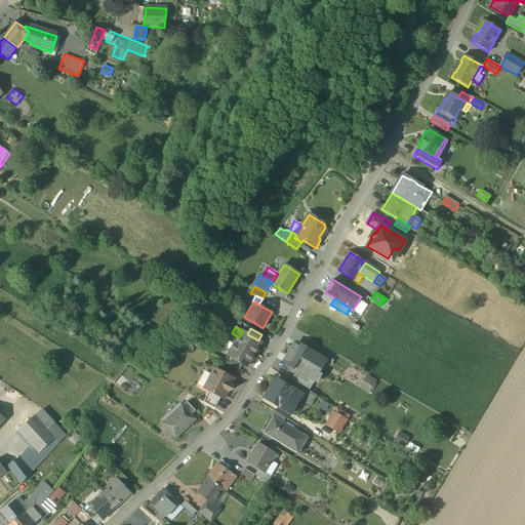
[(239,337),(235,344),(254,356),(258,349),(261,342),(258,340),(247,334),(243,331),(239,337)]
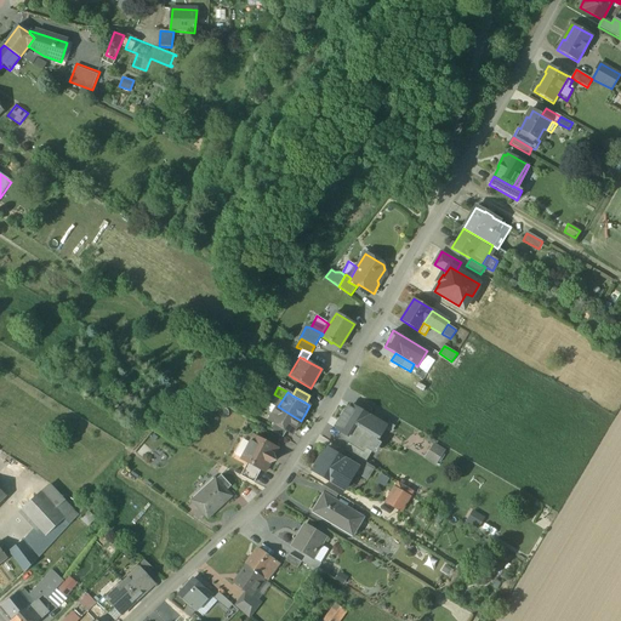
[(296,428),(301,421),(278,406),(269,421),(274,425),(288,432),(292,434),(296,428)]
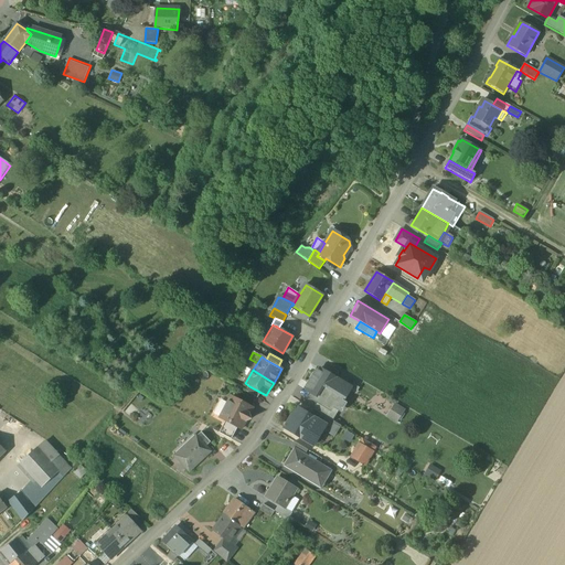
[(333,407),(339,411),(343,403),(341,401),(343,397),(350,387),(349,386),(320,370),(318,372),(317,371),(306,387),(308,388),(307,391),(316,397),(313,401),(318,403),(330,411),(333,407)]
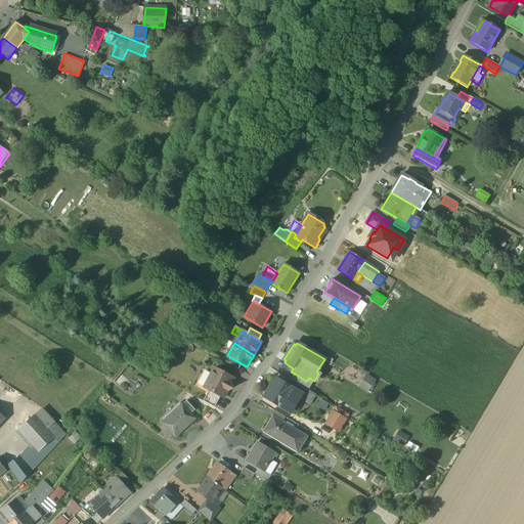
[(324,359),(318,368),(320,369),(324,363),(330,366),(333,360),(325,355),(323,358),(324,359)]
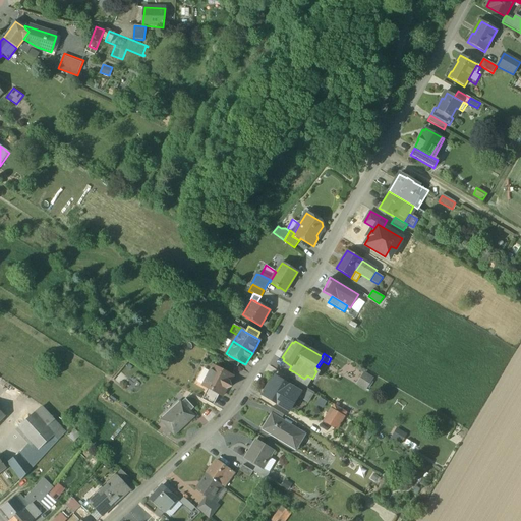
[(227,361),(238,368),(241,362),(230,356),(227,361)]
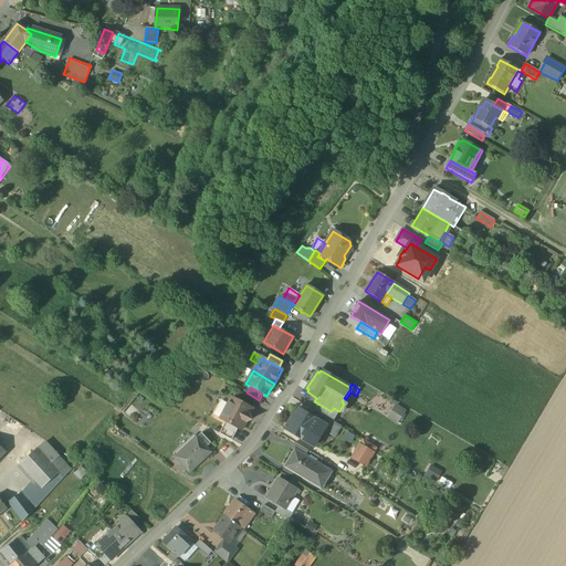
[(238,429),(242,431),(247,422),(251,420),(250,416),(248,413),(251,408),(231,398),(228,405),(221,418),(220,419),(227,422),(238,429)]
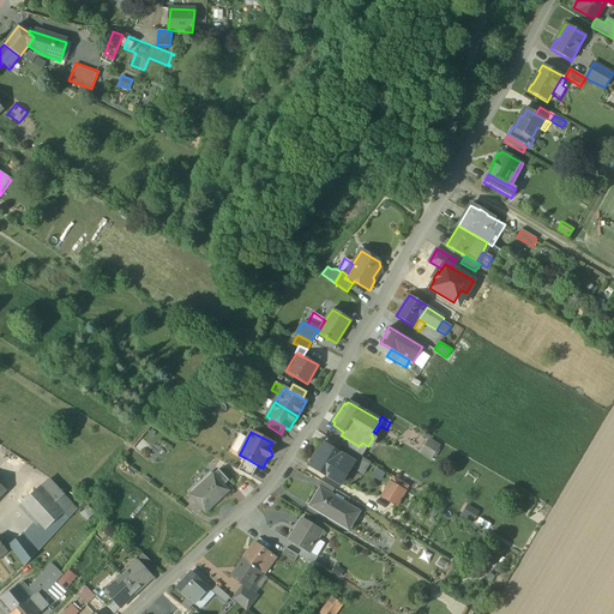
[(232,450),(240,453),(247,439),(240,435),(232,450)]
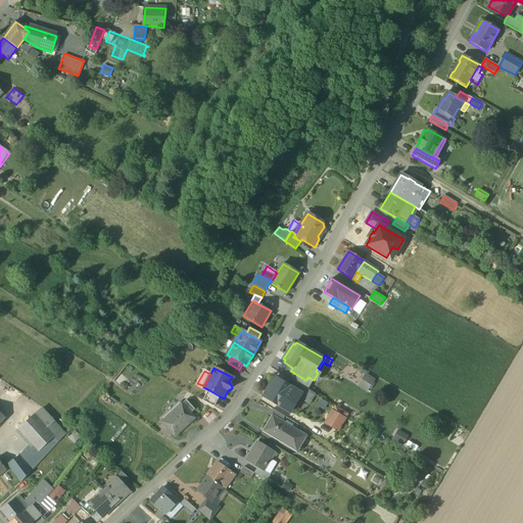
[(368,392),(376,379),(365,372),(357,385),(368,392)]
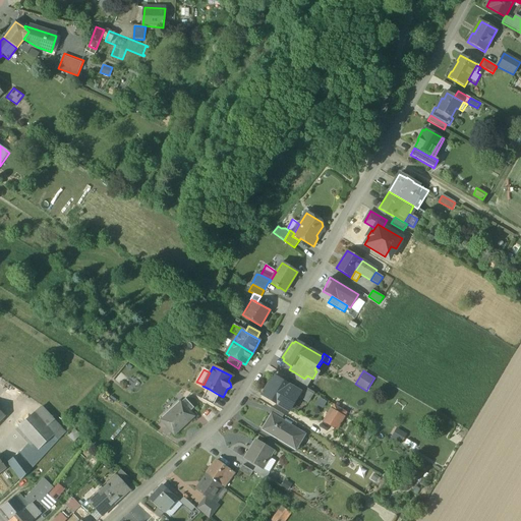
[(293,371),(289,379),(301,385),(304,379),(293,371)]
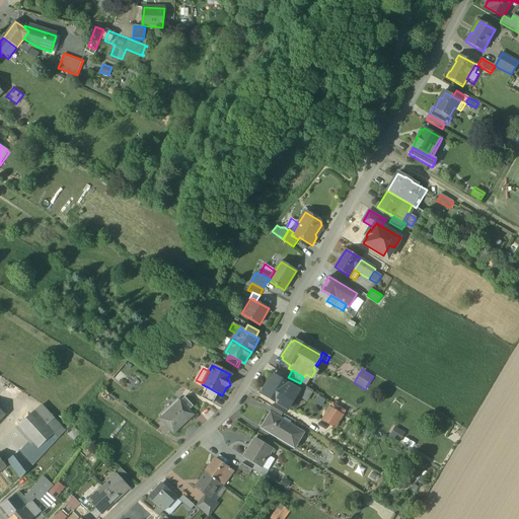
[(302,385),(305,386),(311,377),(306,374),(303,377),(300,383),(302,385)]
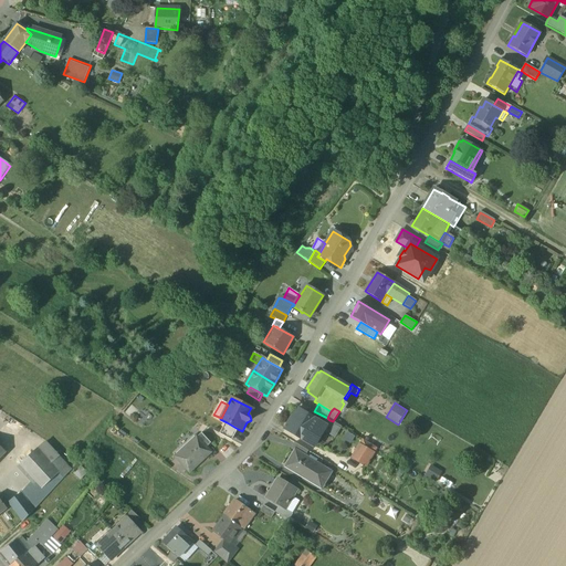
[(285,429),(302,440),(302,439),(300,438),(302,435),(312,418),(311,417),(297,409),(285,429)]
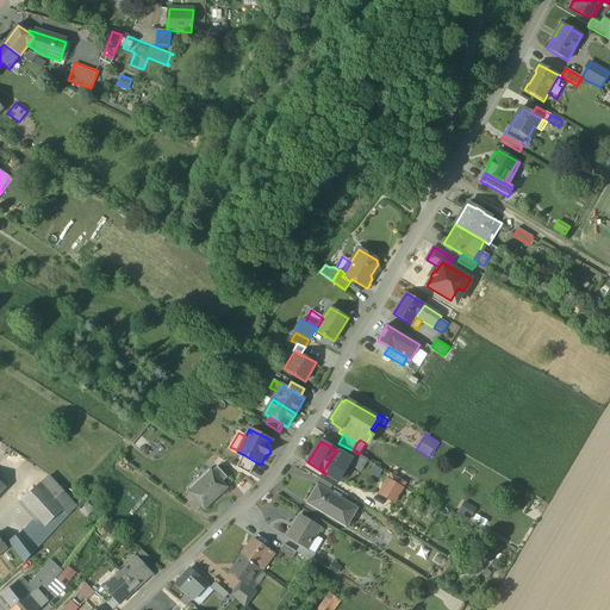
[(355,453),(353,450),(338,443),(335,449),(336,450),(352,460),(355,453)]
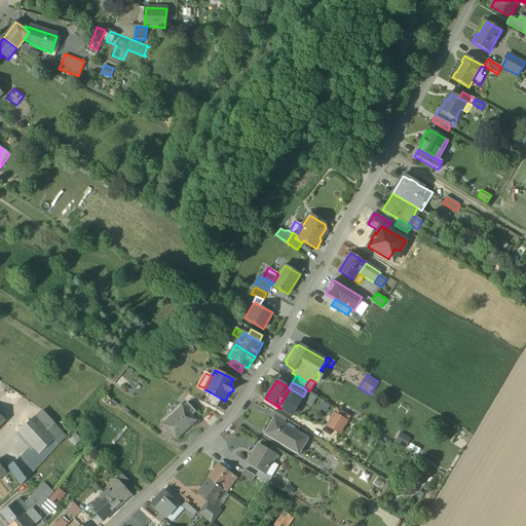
[(290,388),(280,404),(294,412),(303,397),(290,388)]
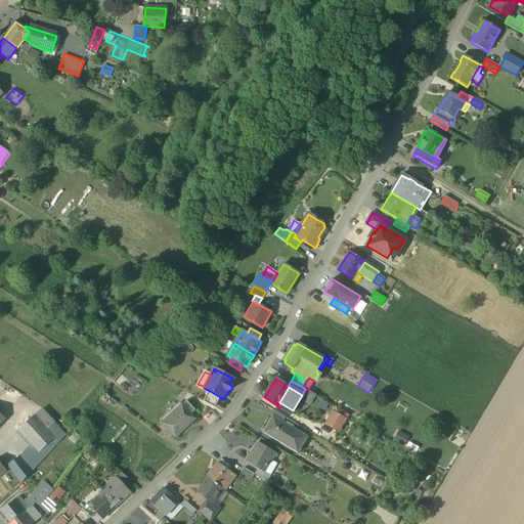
[(303,396),(301,399),(310,405),(316,395),(308,390),(305,389),(302,395),(303,396)]
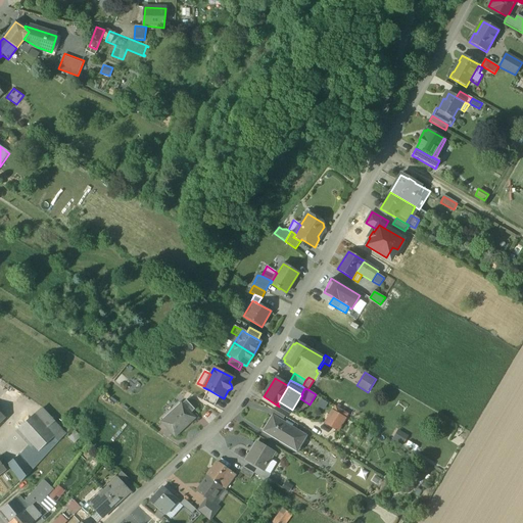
[(203,401),(215,407),(220,396),(209,390),(203,401)]
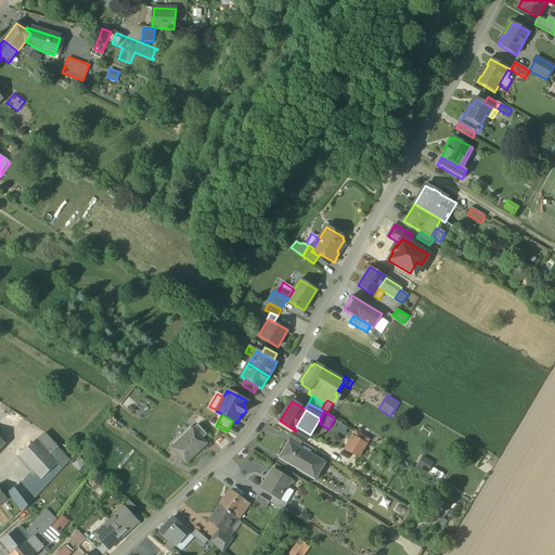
[(337,431),(344,436),(348,428),(341,424),(337,431)]
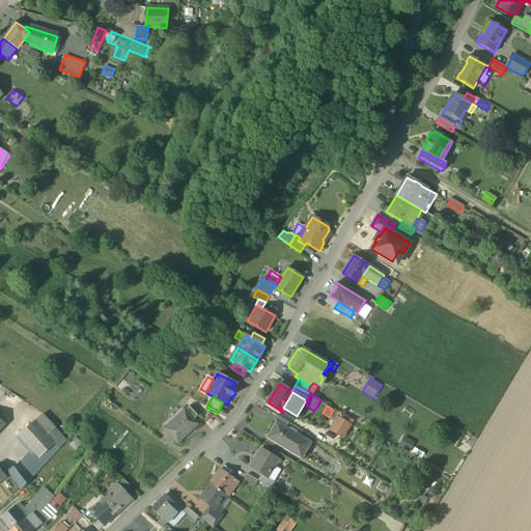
[(184,412),(193,421),(197,417),(189,407),(184,412)]
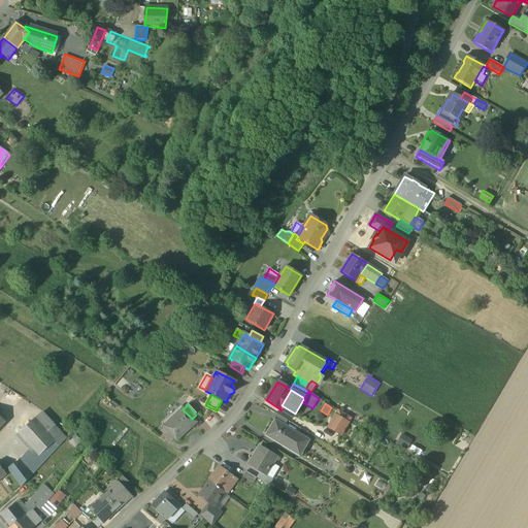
[(293,417),(295,414),(282,405),(279,408),(282,409),(282,410),(293,417)]
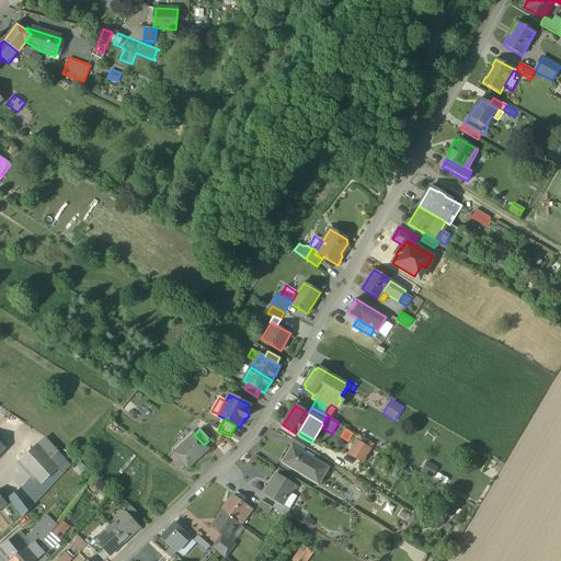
[(174,454),(187,469),(208,449),(204,445),(194,435),(174,454)]
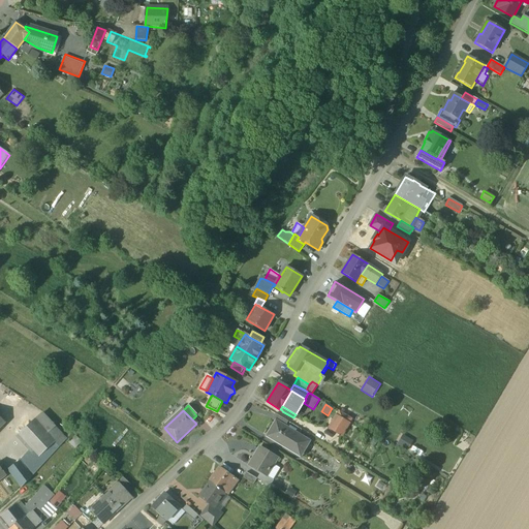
[(339,411),(336,416),(348,425),(351,418),(339,411)]
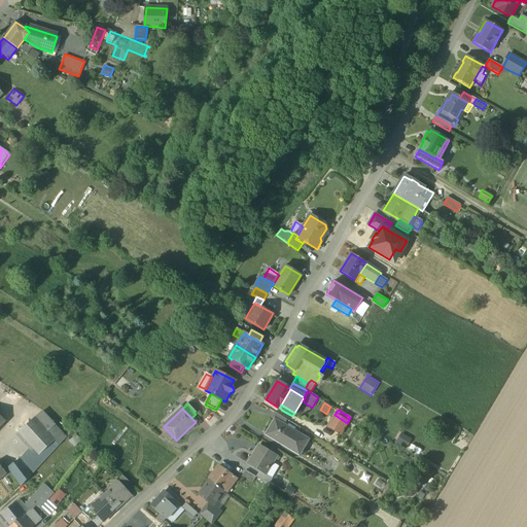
[(34,418),(46,432),(55,425),(42,412),(34,418)]
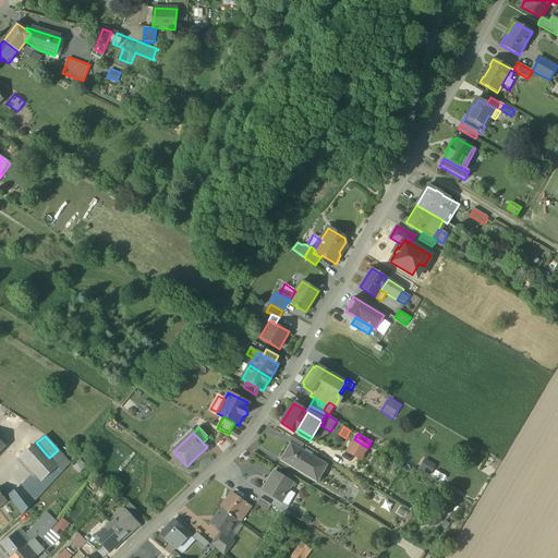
[(291,445),(301,450),(304,445),(290,437),(287,444),(290,446),(291,445)]
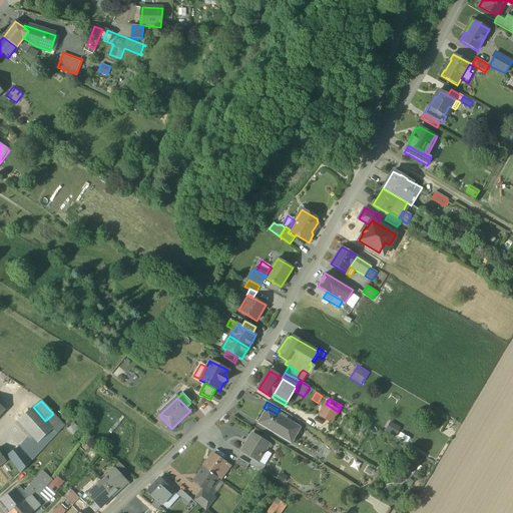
[(319,415),(332,423),(338,412),(326,404),(319,415)]
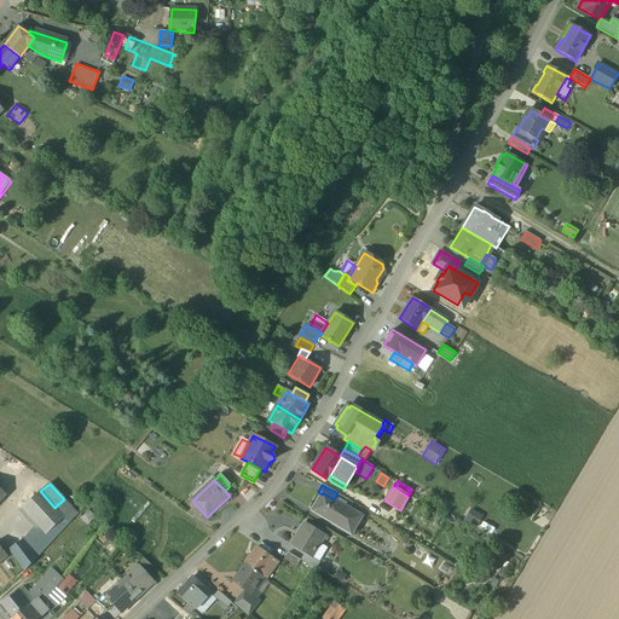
[(46,534),(64,519),(55,508),(40,491),(22,508),(36,525),(46,534)]
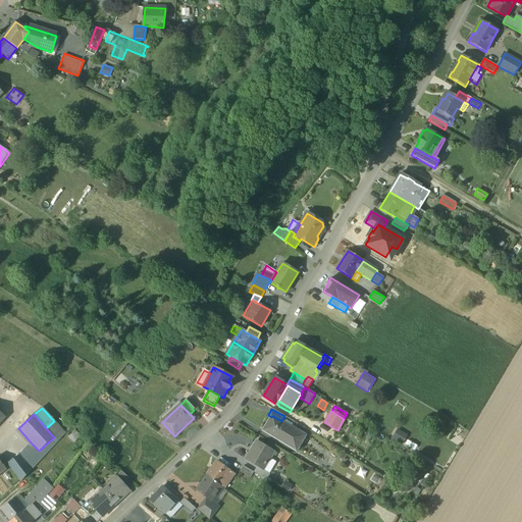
[(263,431),(296,451),(305,435),(281,421),(272,416),(271,417),(263,431)]
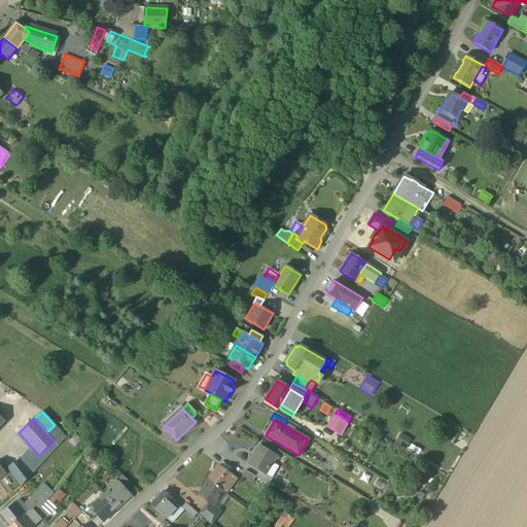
[(66,437),(55,425),(46,432),(55,442),(58,445),(66,437)]
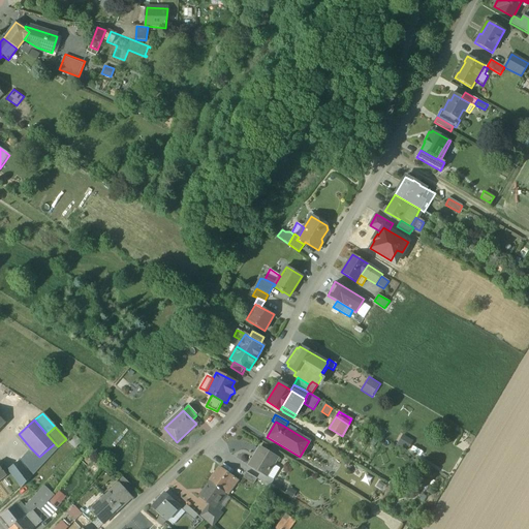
[(408,449),(412,439),(402,434),(397,444),(408,449)]
